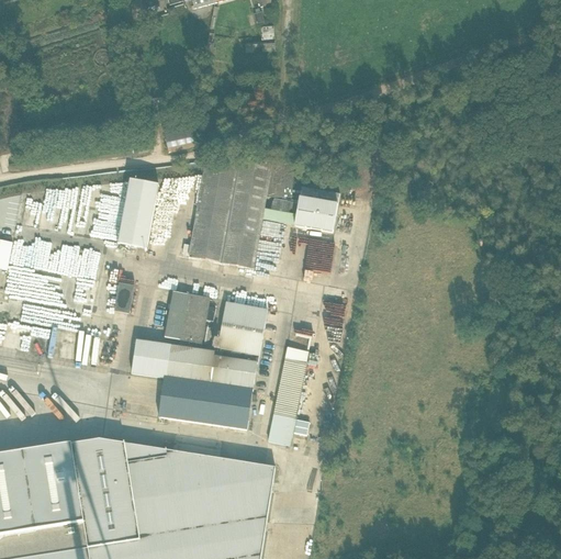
[(253,12),(255,22),(262,20),(259,10),(253,12)]
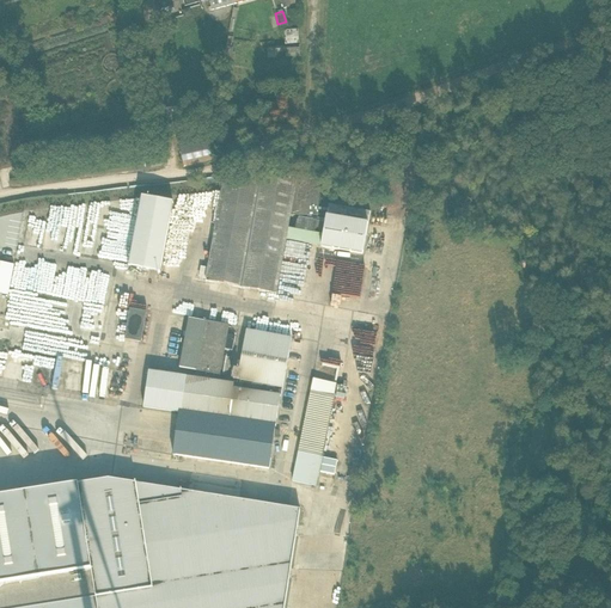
[(283,42),(298,41),(297,26),(283,28),(283,42)]
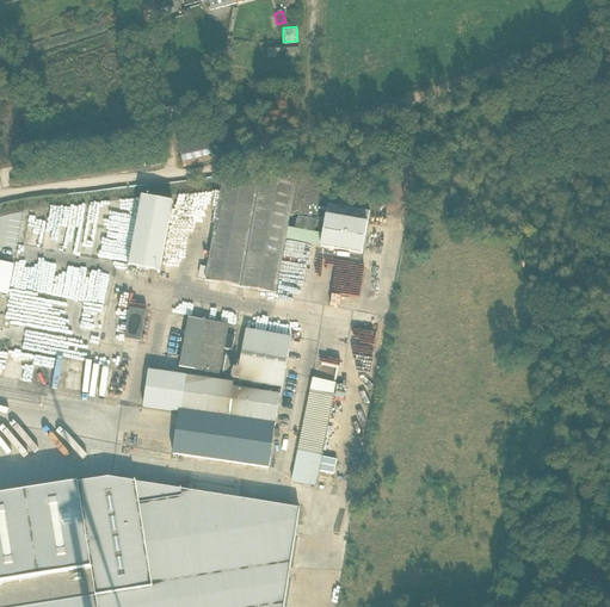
[(227,33),(222,59),(227,59),(227,57),(232,59),(234,50),(232,49),(232,44),(229,44),(232,35),(227,33)]
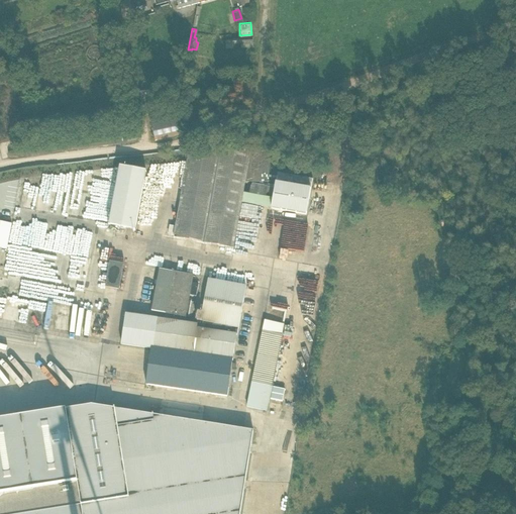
[(252,44),(251,36),(224,37),(225,46),(232,46),(232,42),(240,41),(240,45),(252,44)]
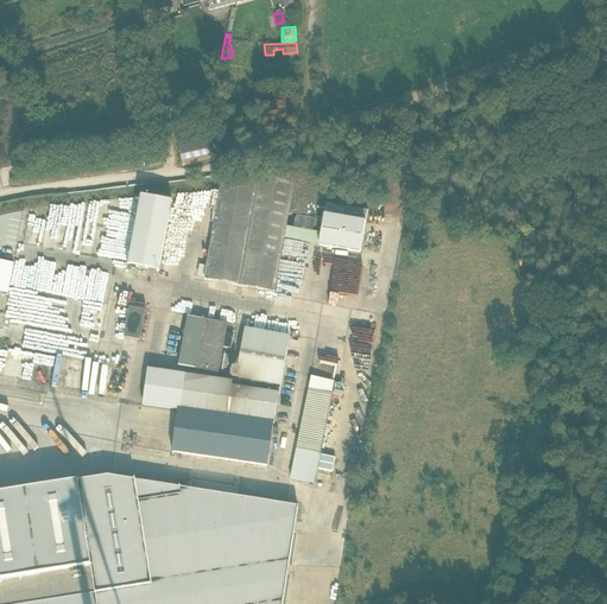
[(210,105),(216,106),(222,84),(216,82),(210,105)]
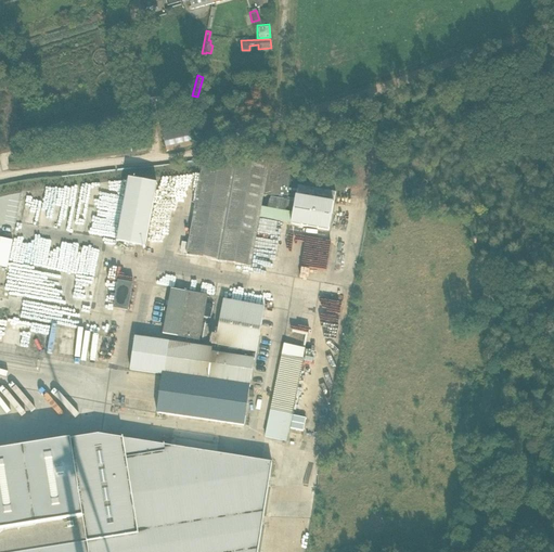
[(152,108),(154,116),(180,110),(179,102),(152,108)]
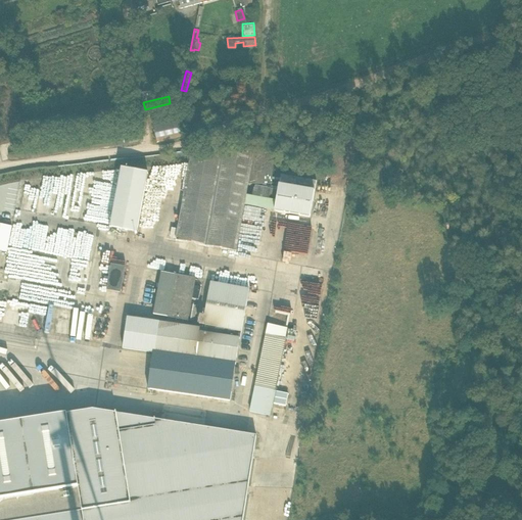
[(156,141),(182,135),(175,104),(149,111),(156,141)]
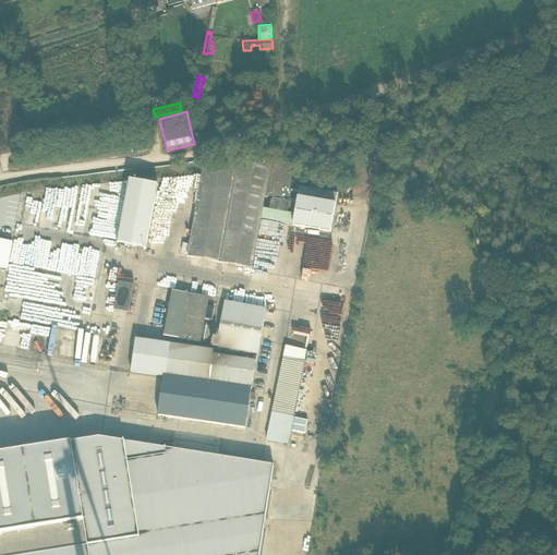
[(235,129),(245,125),(240,112),(230,116),(235,129)]
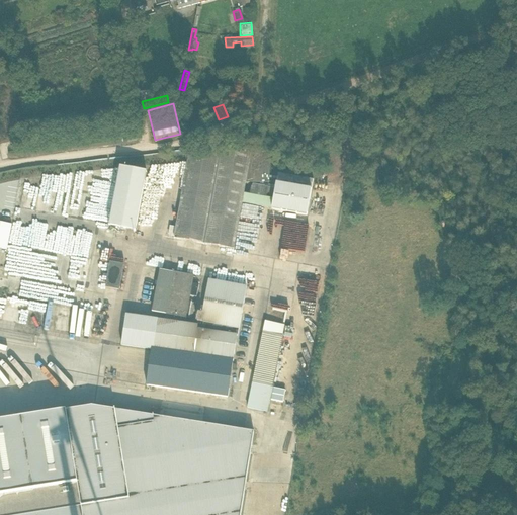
[(269,146),(188,148),(173,236),(233,247),(241,201),(271,206),(270,207),(306,213),(313,177),(277,171),(274,186),(268,185),(268,184),(251,181),(249,192),(243,191),(245,180),(268,181),(269,167),(269,146)]
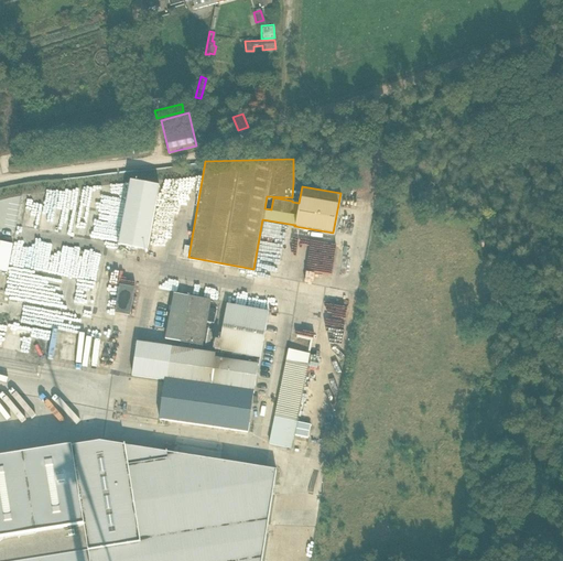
[(118,244),(147,249),(159,184),(130,180),(118,244)]
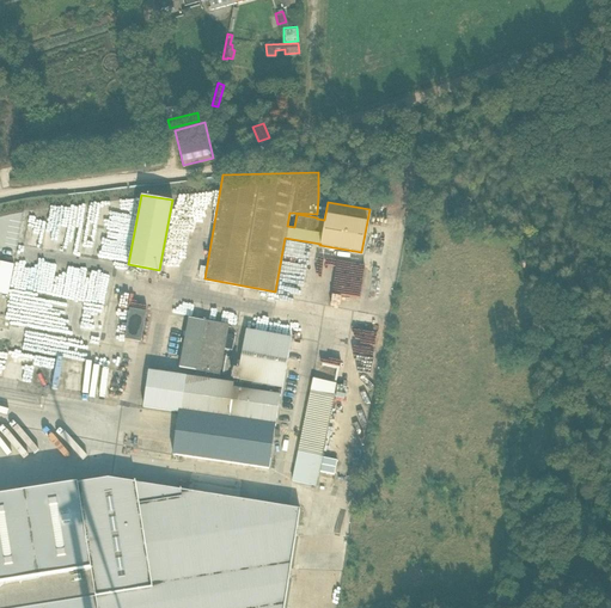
[(129,306),(123,337),(140,339),(145,309),(129,306)]
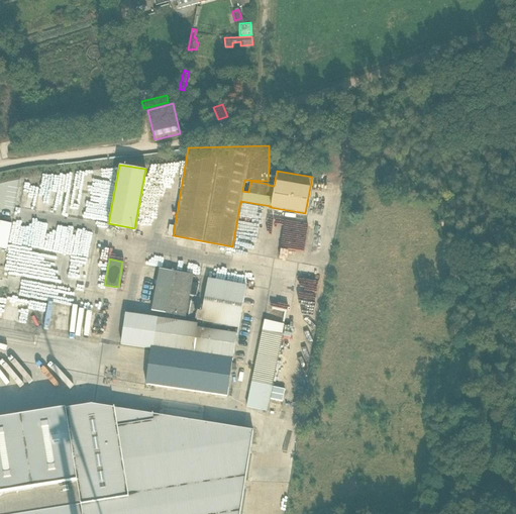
[(159,267),(150,309),(165,311),(185,315),(193,273),(173,269),(173,270),(159,267)]
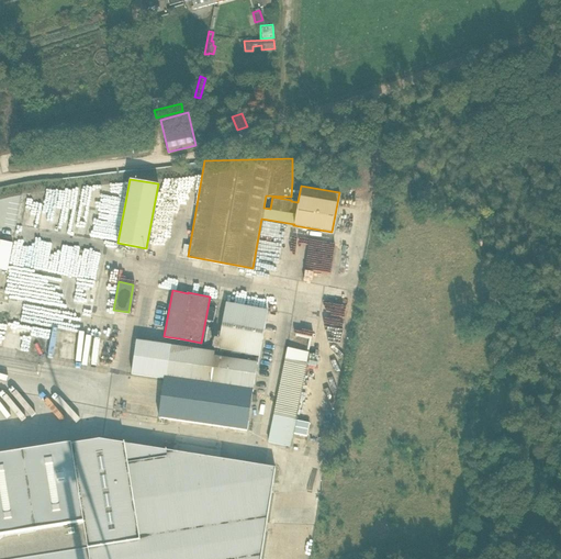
[(220,348),(219,355),(213,355),(214,350),(135,338),(130,372),(163,378),(157,416),(167,417),(166,424),(176,425),(177,420),(246,429),(250,399),(255,400),(256,393),(251,392),(251,389),(253,389),(256,361),(257,361),(268,309),(226,300),(220,330),(217,330),(215,337),(213,337),(212,347),(219,348),(219,347),(220,348)]
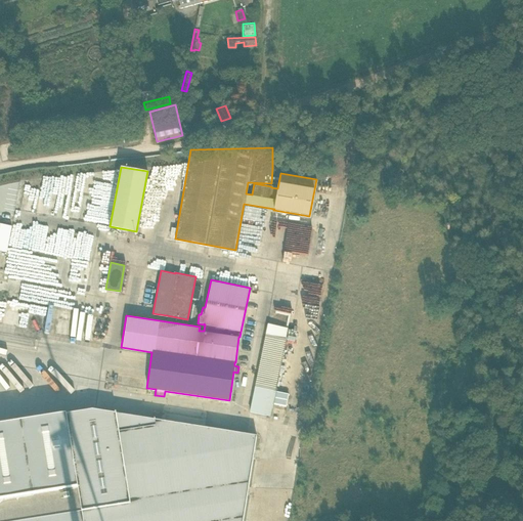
[(267,322),(249,410),(269,415),(272,401),(284,404),(287,392),(274,389),(286,337),(285,337),(287,327),(267,322)]
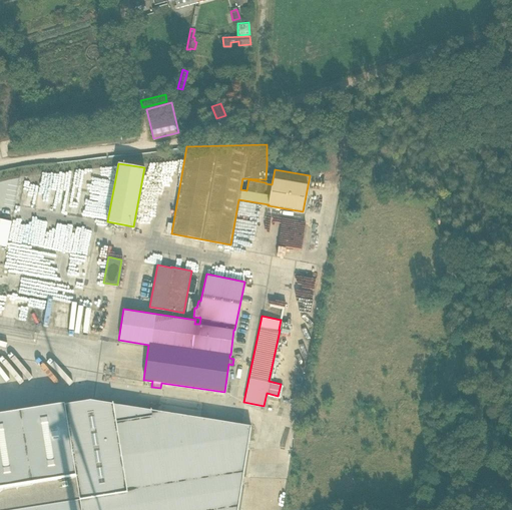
[(90,400),(0,414),(0,509),(236,509),(249,424),(90,400)]
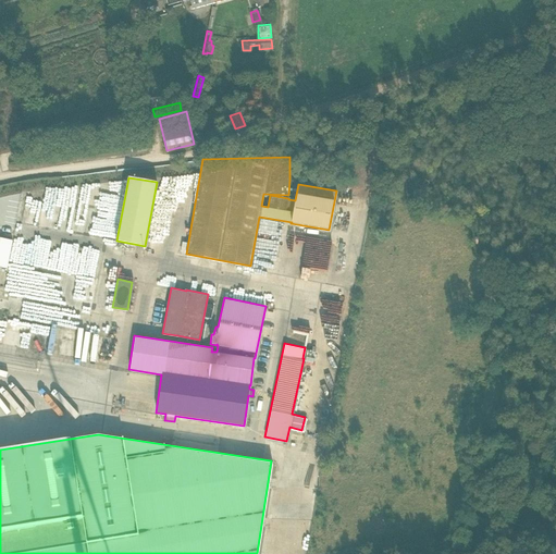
[(305,502),(304,508),(312,509),(313,493),(300,492),(299,502),(305,502)]
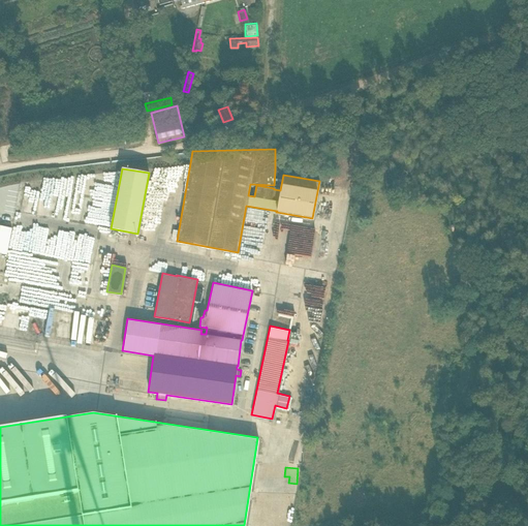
[(282,482),(281,490),(296,491),(297,488),(284,487),(285,483),(282,482)]
